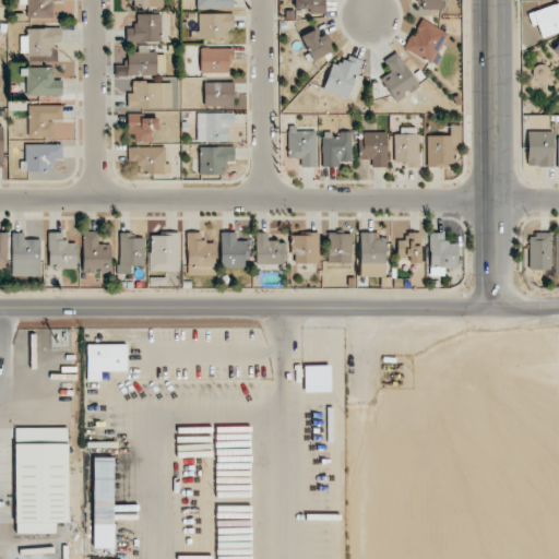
[(27,0),(27,18),(52,18),(52,0),(27,0)]
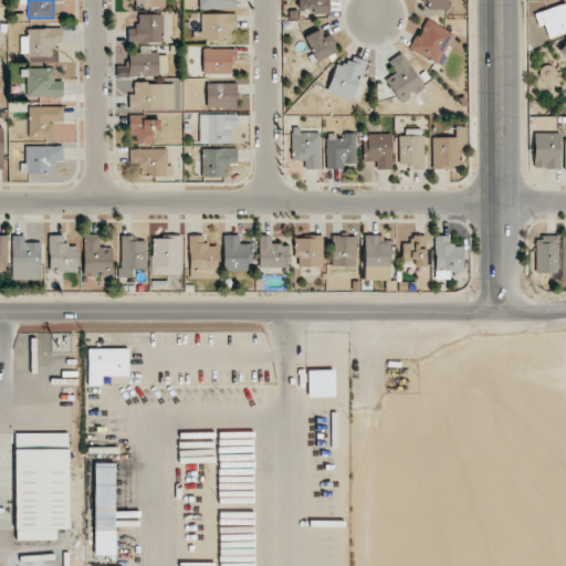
[(236,8),(234,0),(198,0),(198,9),(236,8)]
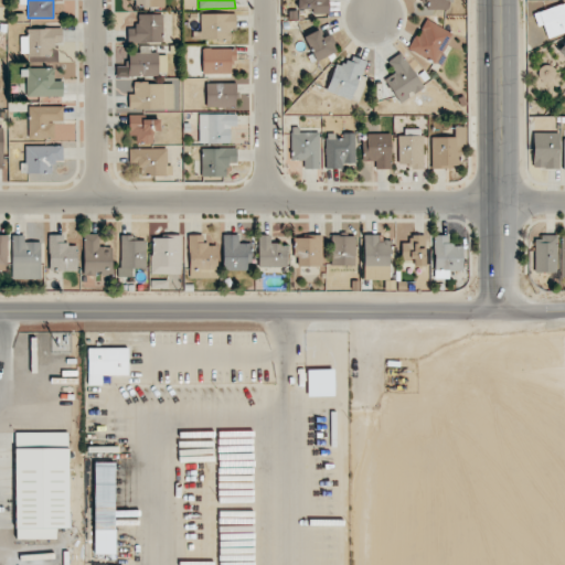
[(297,0),(297,9),(312,9),(312,14),(329,14),(328,0),(297,0)]
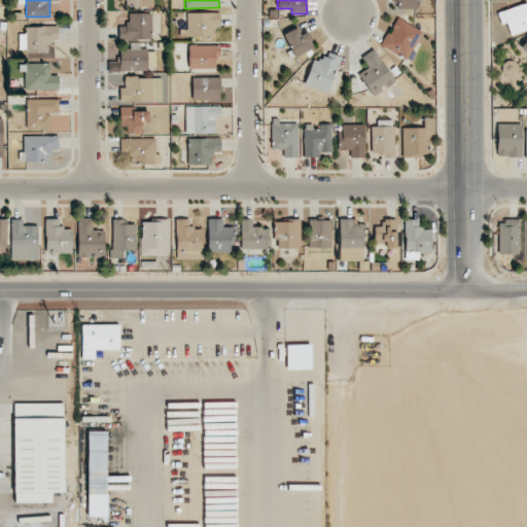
[(417,0),(397,0),(398,9),(417,8),(417,0)]
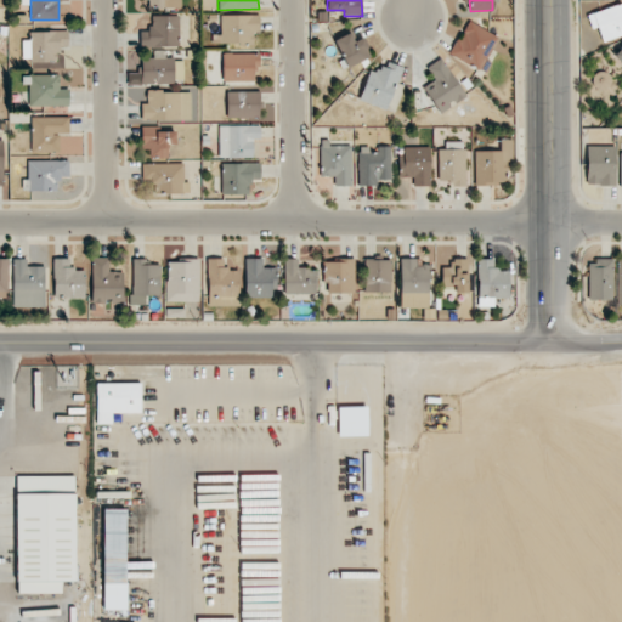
[(621,3),(587,15),(592,29),(598,27),(603,41),(621,35),(621,3)]
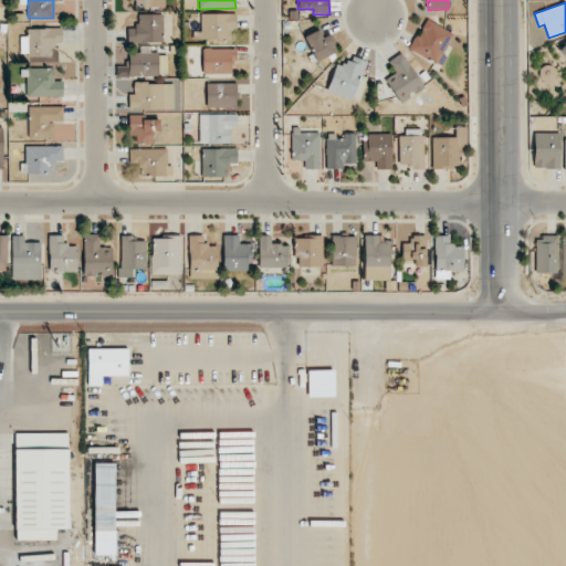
[(163,42),(163,14),(137,14),(137,28),(128,28),(128,43),(163,42)]
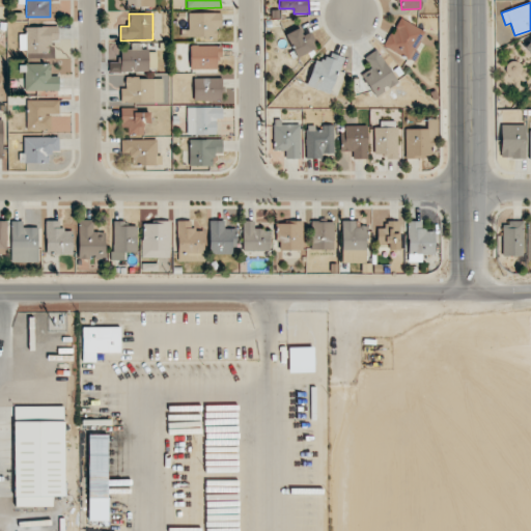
[(424,30),(398,18),(385,48),(411,60),(424,30)]
